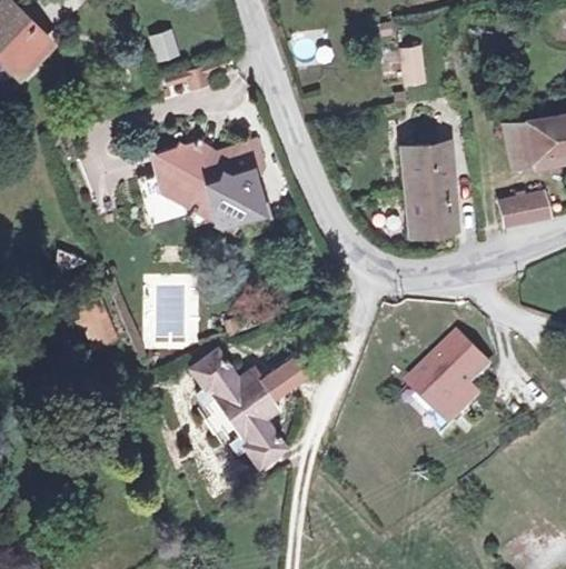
[(10,2),(0,11),(0,53),(7,60),(13,52),(28,66),(50,42),(10,2)]
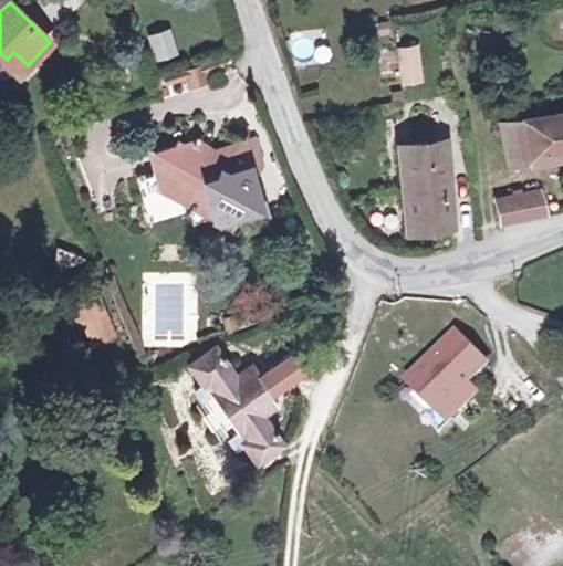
[(170,28),(147,35),(156,62),(179,54),(170,28)]
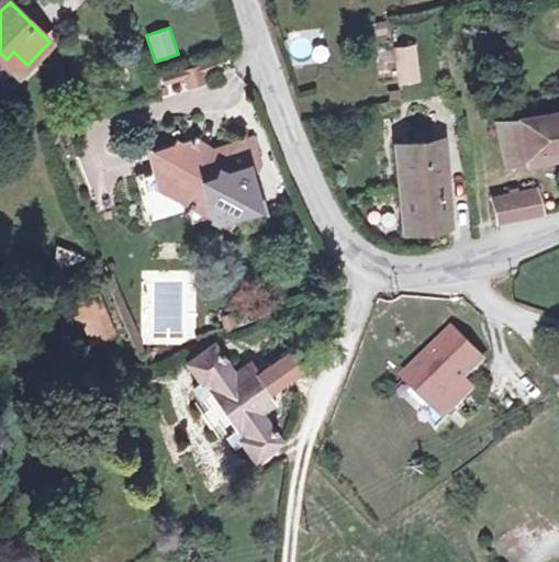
[(412,49),(393,53),(399,82),(416,80),(412,49)]
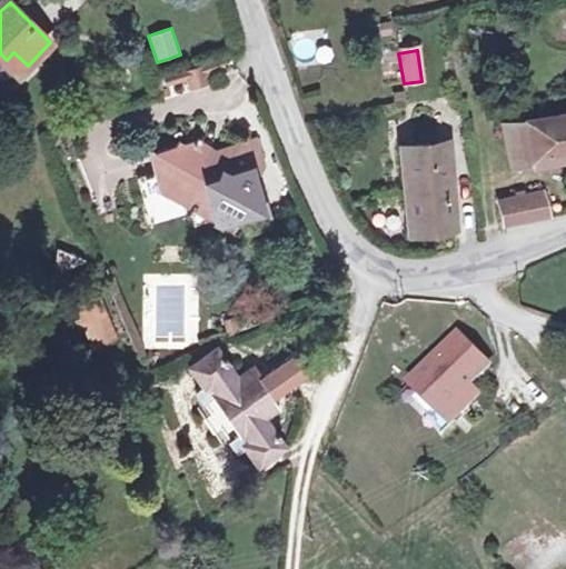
[(13,52),(7,60),(20,73),(28,66),(13,52)]
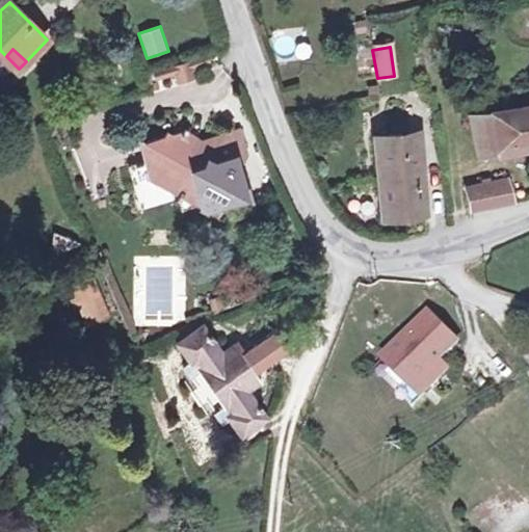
[(174,65),(178,82),(194,79),(190,62),(174,65)]
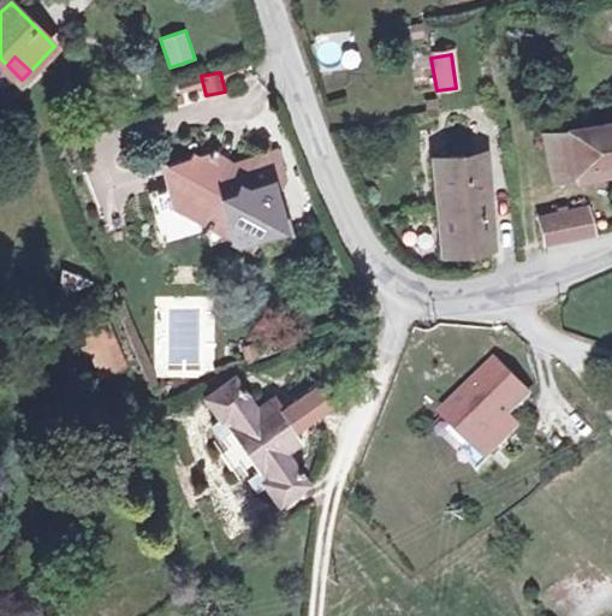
[(178,82),(183,102),(203,98),(198,77),(178,82)]
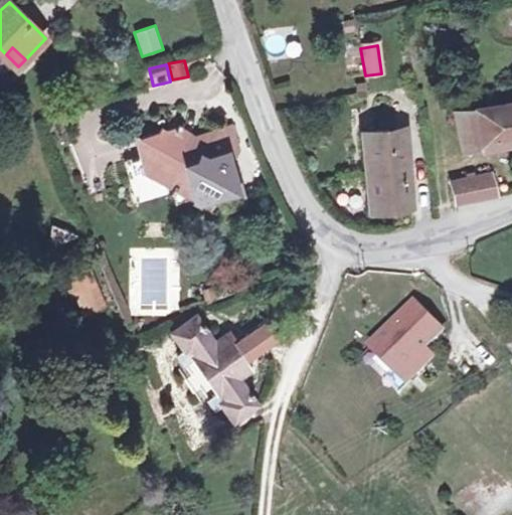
[(449,114),(451,134),(473,130),(476,148),(511,142),(511,91),(507,92),(509,103),(449,114)]
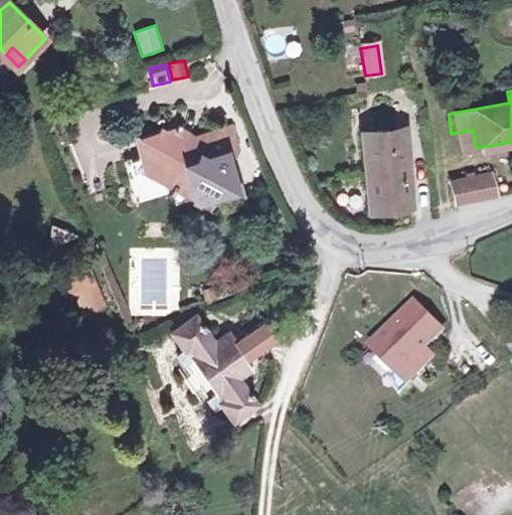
[(181,132),(143,145),(156,182),(174,176),(180,193),(198,187),(204,205),(216,211),(222,199),(240,193),(247,197),(235,161),(240,151),(233,128),(197,140),(199,145),(192,148),(185,144),(181,132)]
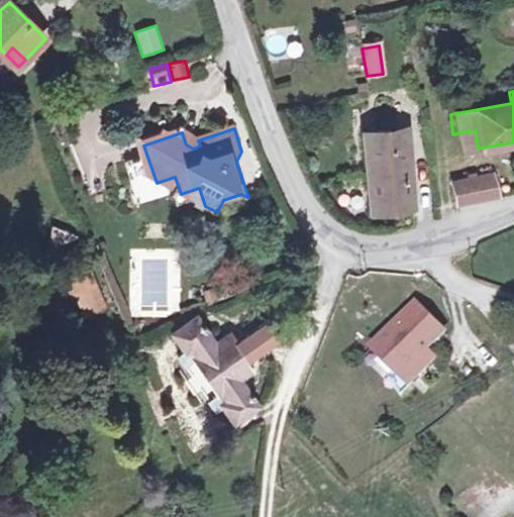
[(411,208),(406,129),(362,132),(368,211),(411,208)]
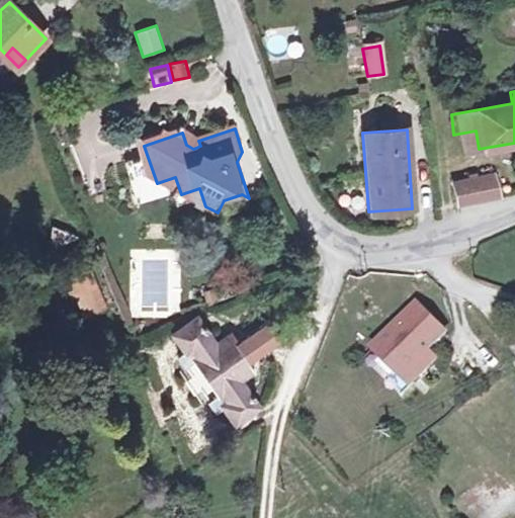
[(476,131),(453,135),(455,153),(479,149),(476,131)]
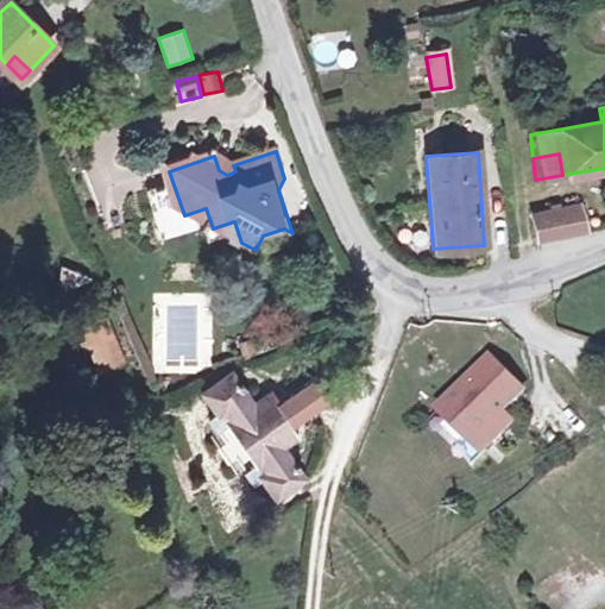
[(530,214),(535,239),(581,230),(577,206),(530,214)]
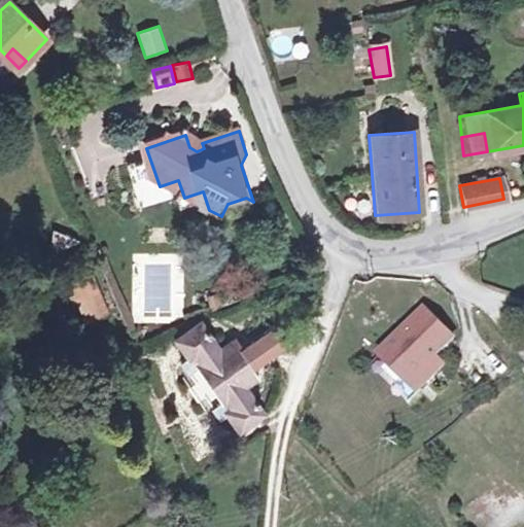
[(70,286),(83,321),(108,312),(94,277),(70,286)]
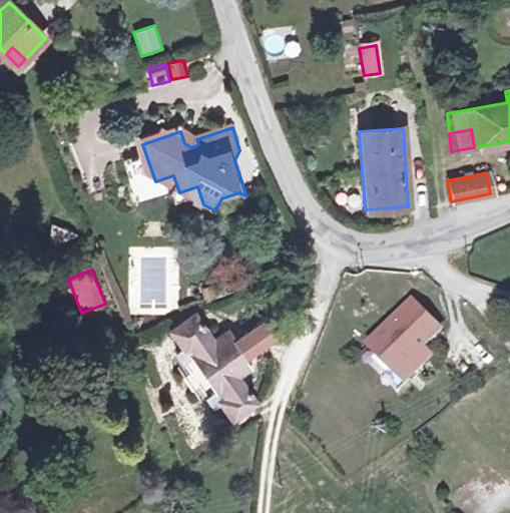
[(424,299),(378,336),(411,375),(431,358),(424,349),(429,345),(448,329),(424,299)]
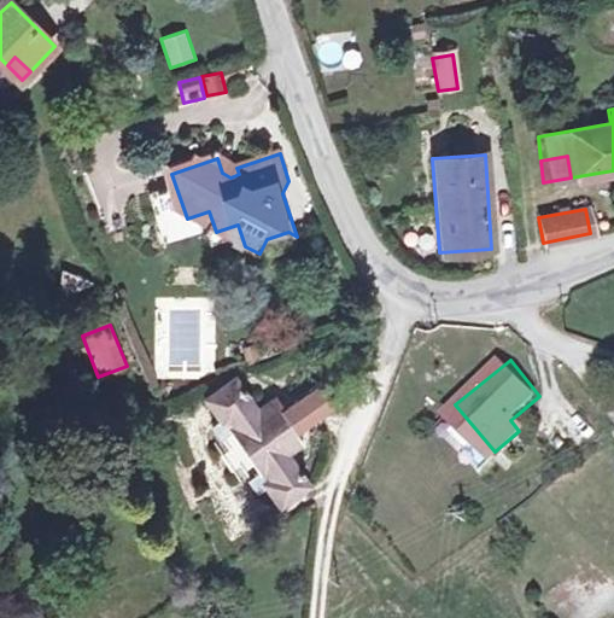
[(288,433),(276,413),(272,404),(258,414),(238,382),(211,398),(223,420),(212,427),(227,453),(216,460),(226,473),(237,466),(252,493),(265,485),(276,503),(303,485),(285,458),(297,448),(288,433)]
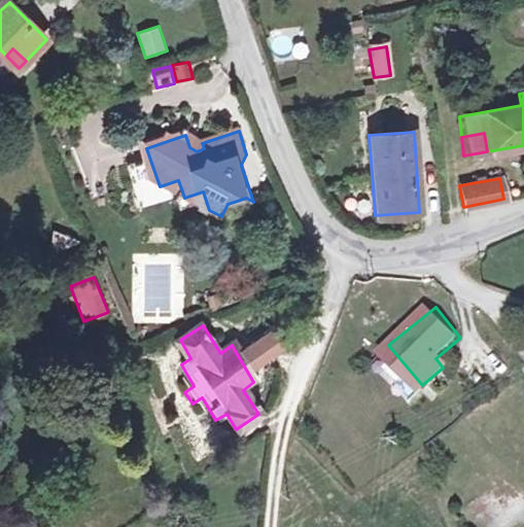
[(262,337),(272,353),(283,346),(273,329),(262,337)]
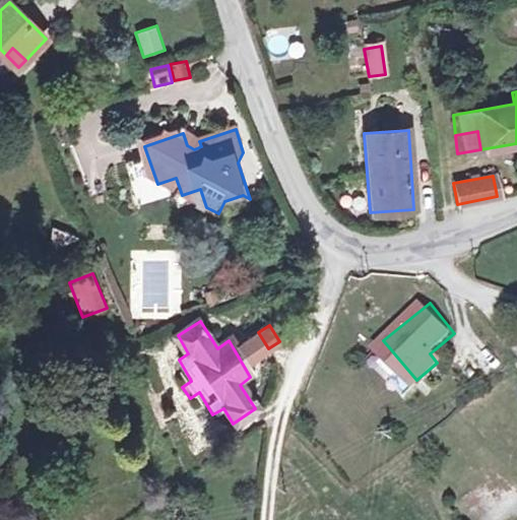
[(243,365),(268,348),(258,332),(233,347),(243,365)]
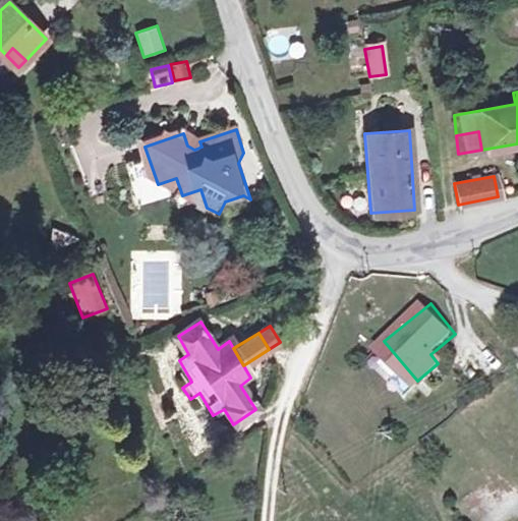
[(436,350),(430,354),(438,363),(443,359),(436,350)]
